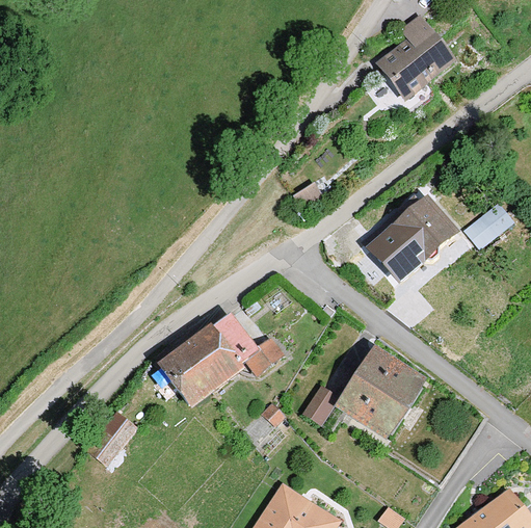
[(376,61),(404,98),(454,60),(419,14),(401,28),(408,37),(376,61)]
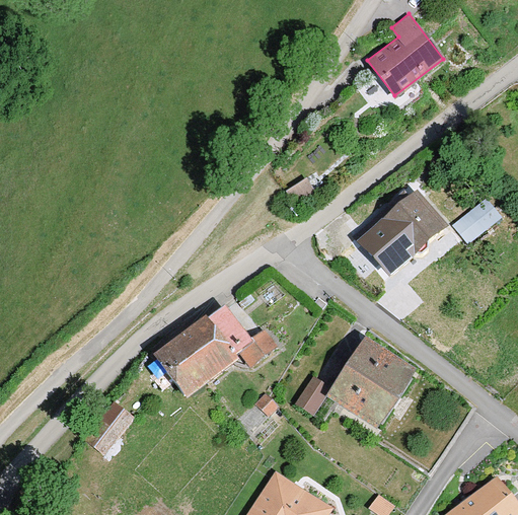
[(318,198),(305,175),(287,187),(300,209),(318,198)]
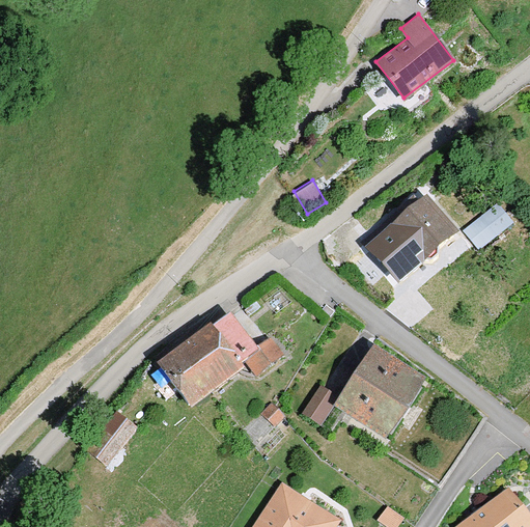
[(388,227),(420,264),(457,232),(425,195),(388,227)]
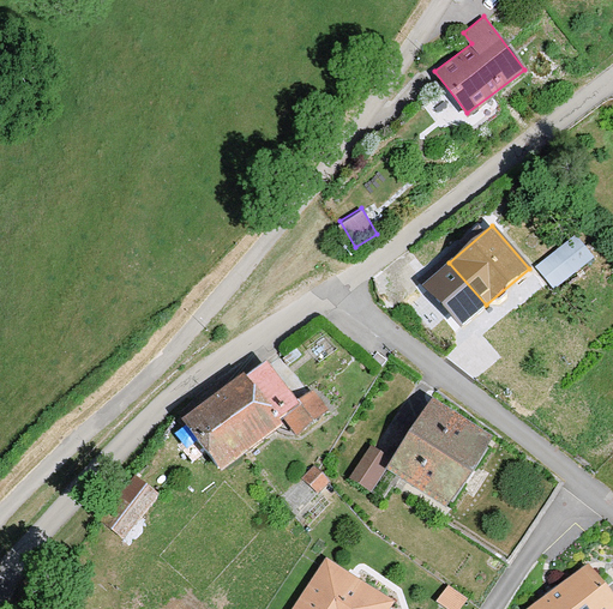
[(575,231),(536,264),(557,288),(595,255),(575,231)]
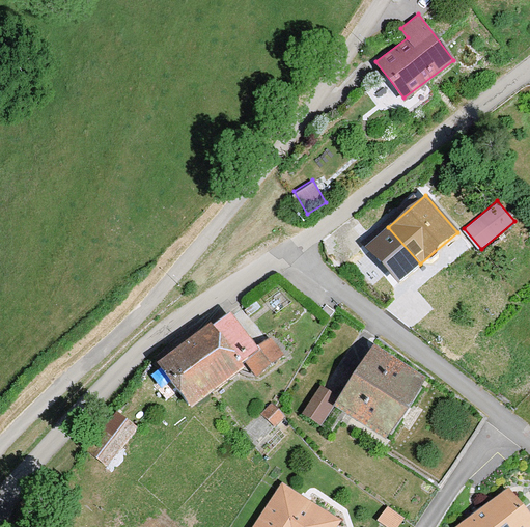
[(229,313),(212,327),(238,361),(244,357),(256,373),(283,354),(270,336),(254,348),(229,313)]
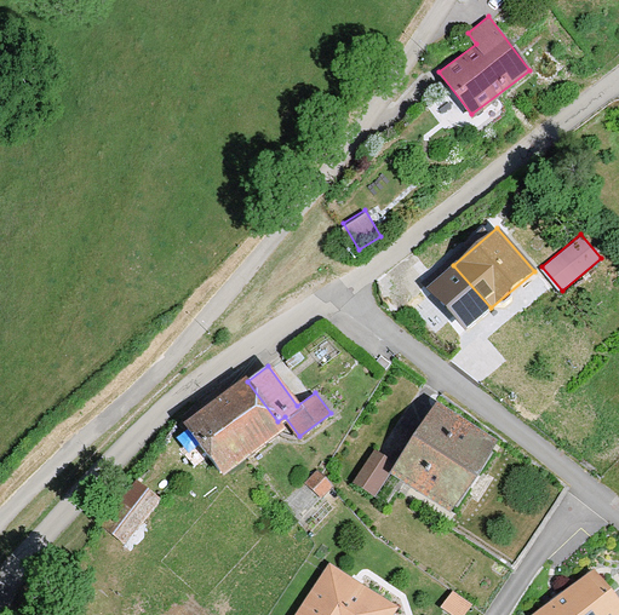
[(182,423),(222,476),(284,430),(278,421),(247,381),(245,377),(182,423)]
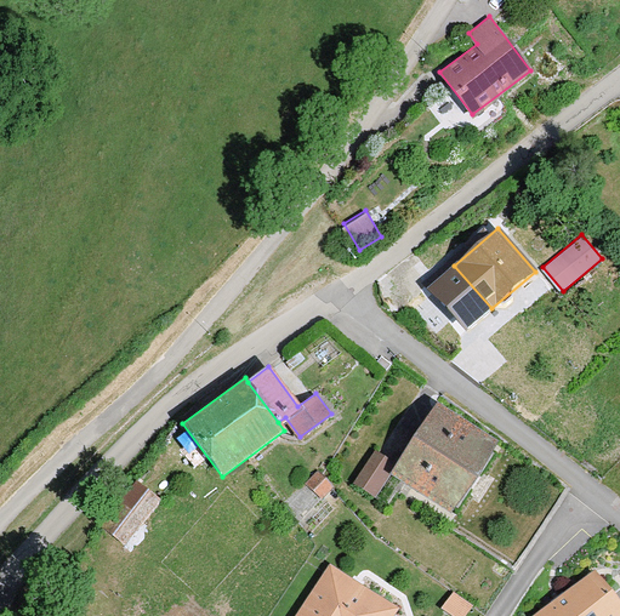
[(392,472),(450,512),(496,443),(438,404),(398,462),(392,472)]
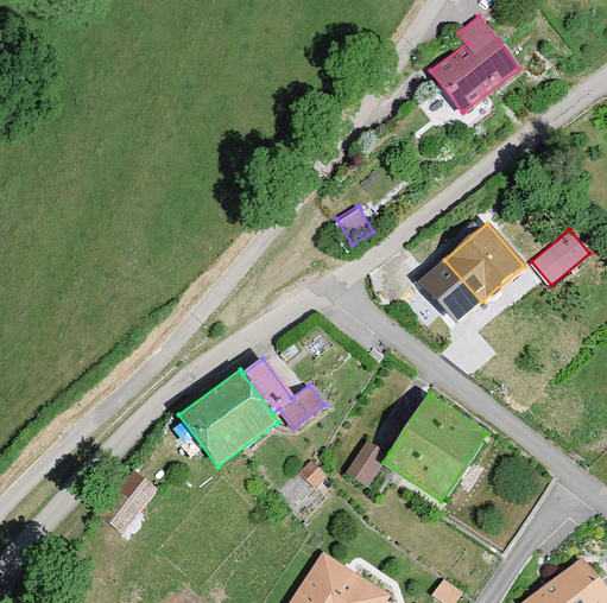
[(384,462),(390,452),(368,437),(347,469),(368,483),(384,462)]
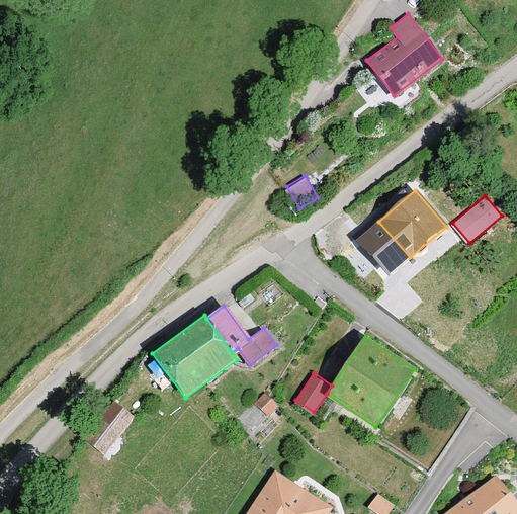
[(113,401),(83,437),(101,452),(132,416),(113,401)]
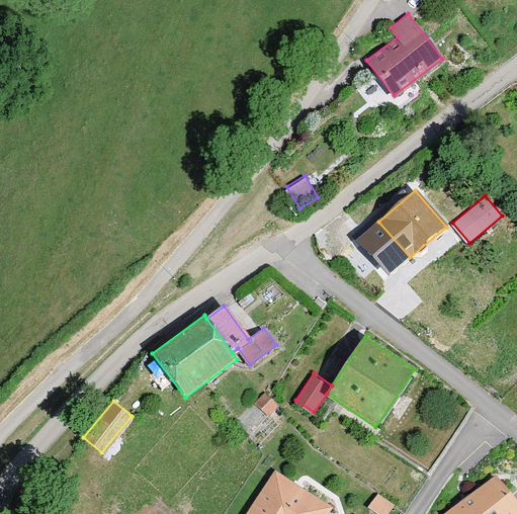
[(325,513),(331,505),(274,468),(245,513),(325,513)]
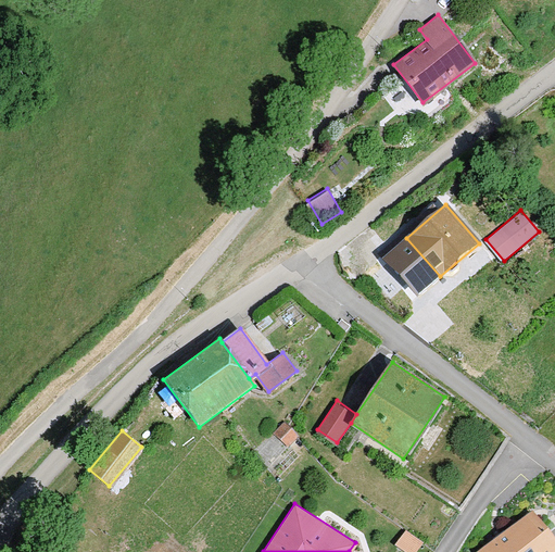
[(476,551),(554,551),(554,539),(532,509),(476,551)]
